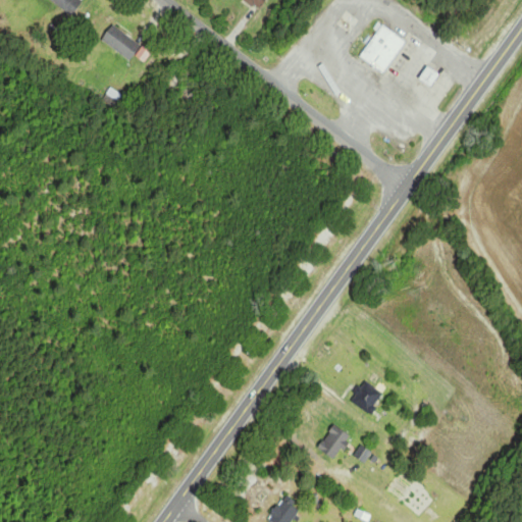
[(79,0),(49,0),(71,17),(83,3),(79,0)]
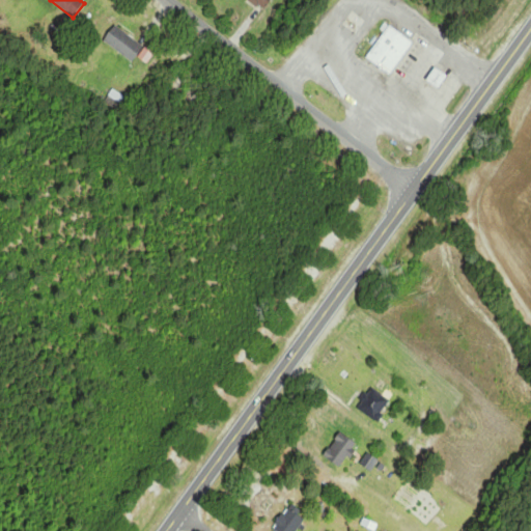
[(272,0),(247,0),(262,12),(272,0)]
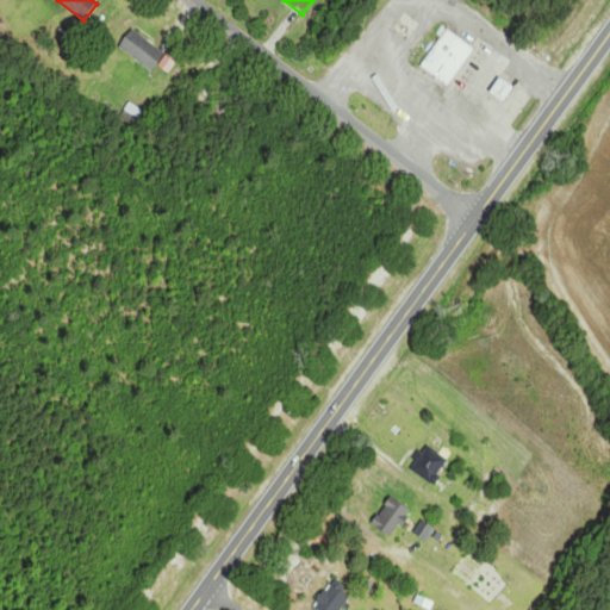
[(119,48),(151,74),(166,55),(134,30),(119,48)]
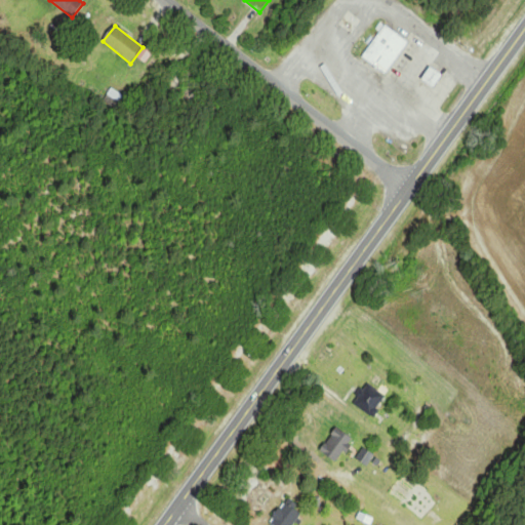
[(409,43),(385,26),(362,57),(387,75),(409,43)]
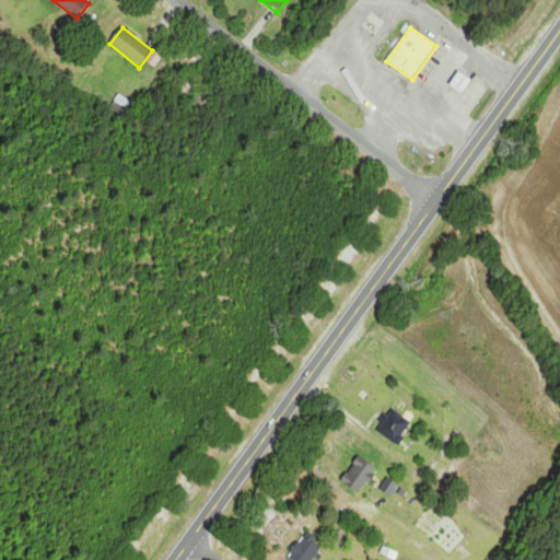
[(376,426),(394,444),(412,428),(396,409),(376,426)]
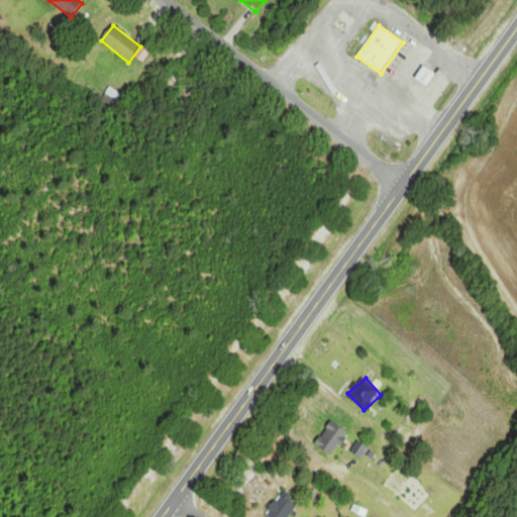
[(330,455),(348,435),(334,421),(316,441),(330,455)]
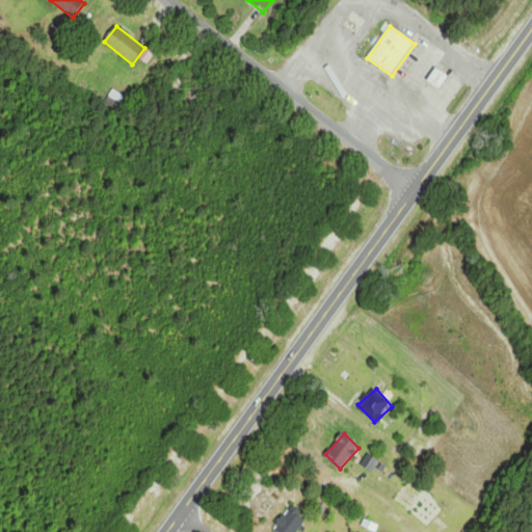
[(298,531),(307,517),(289,507),(274,531),(298,531)]
